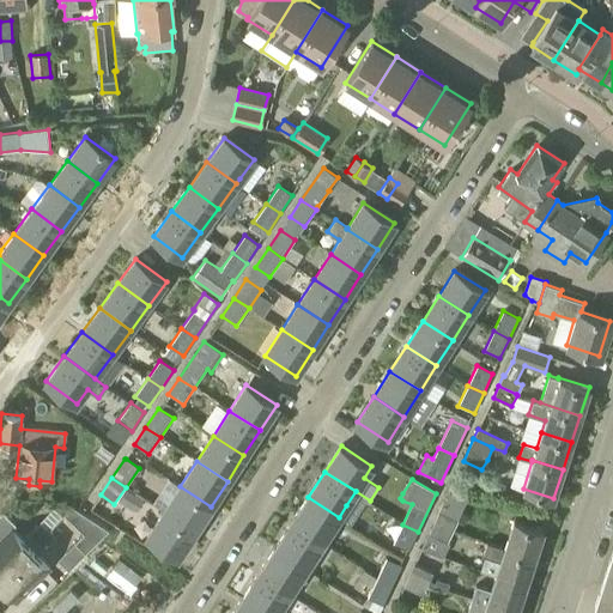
[(194,532),(211,507),(180,486),(164,511),(194,532)]
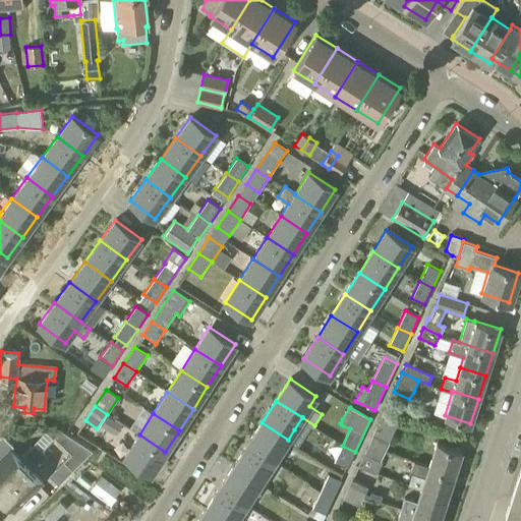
[(283,447),(288,440),(262,422),(248,444),(274,461),(283,447)]
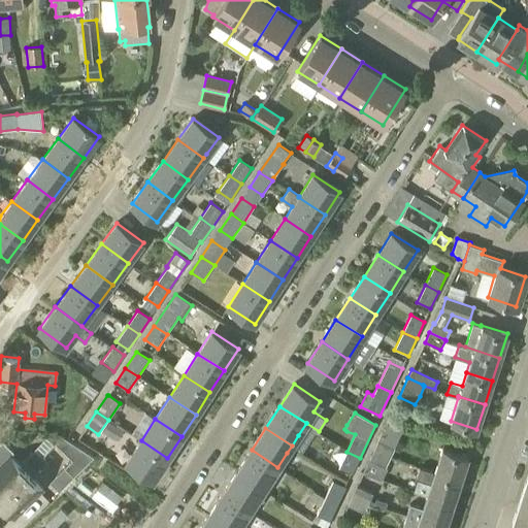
[(55,443),(63,452),(72,460),(64,468),(73,477),(94,457),(62,436),(55,443)]
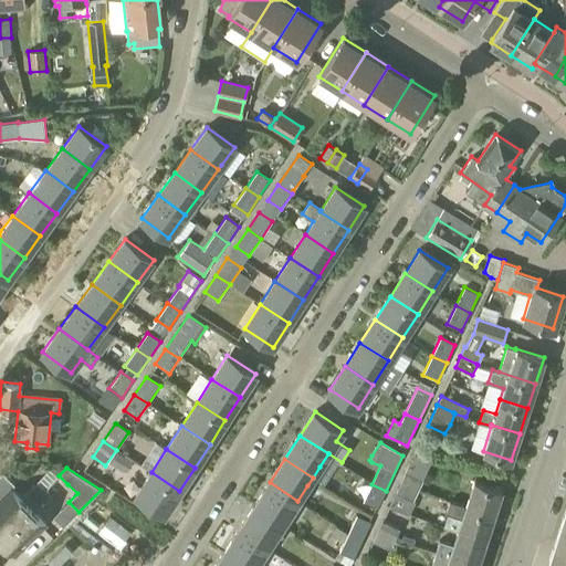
[(164,514),(179,491),(152,472),(136,495),(164,514)]
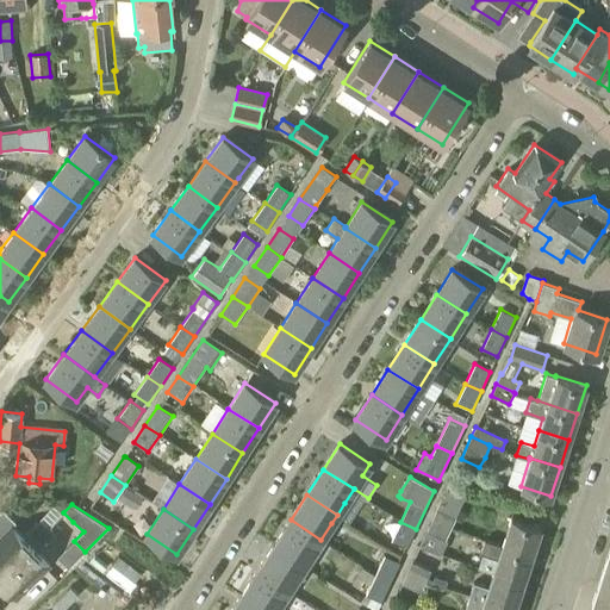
[(449,528),(450,528),(456,517),(436,509),(431,518),(449,528)]
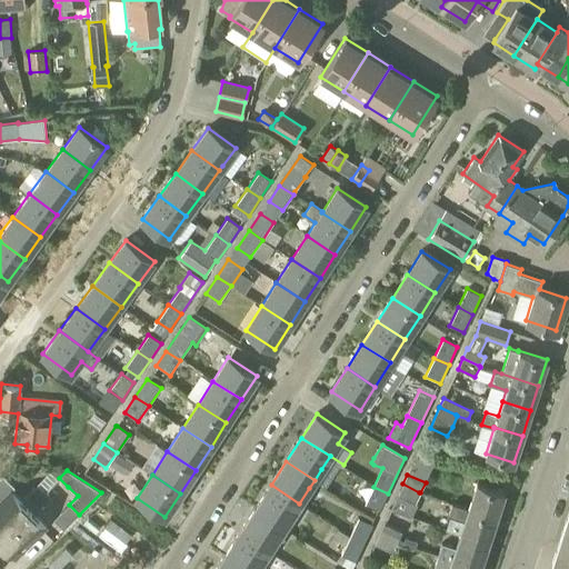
[(0,536),(45,492),(38,485),(21,501),(10,490),(12,487),(2,476),(0,477),(0,536)]
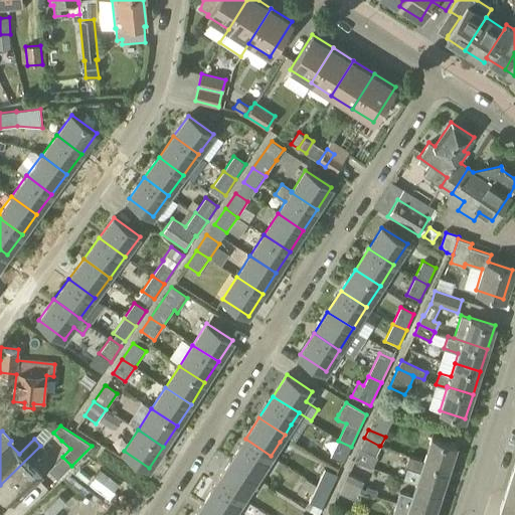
[(450,468),(457,445),(431,437),(423,460),(450,468)]
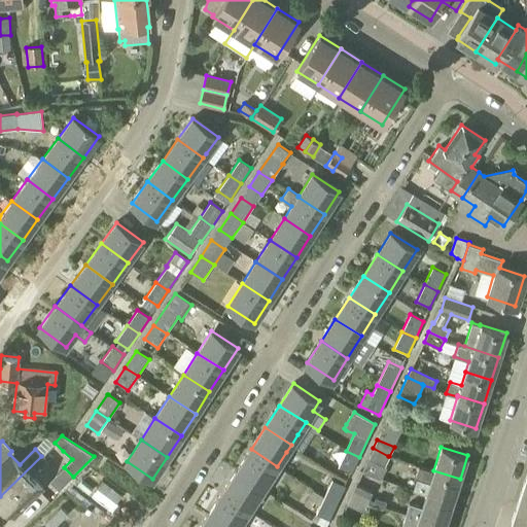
[(385,466),(389,456),(388,456),(373,448),(369,458),(385,466)]
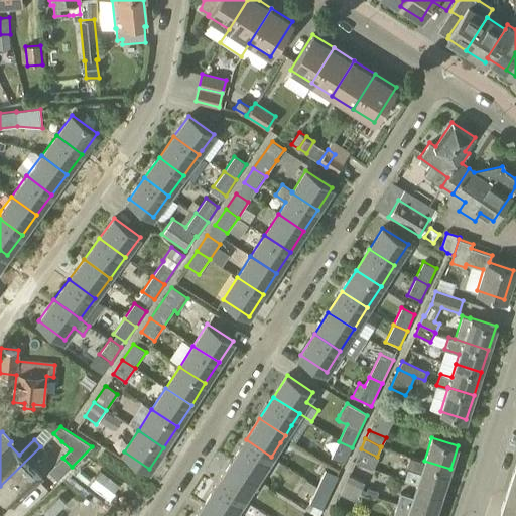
[(270,459),(271,457),(246,439),(232,461),(258,478),(270,459)]
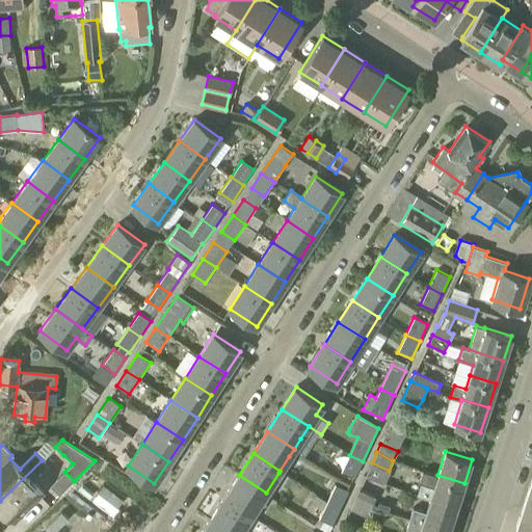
[(349,455),(341,471),(355,478),(363,461),(349,455)]
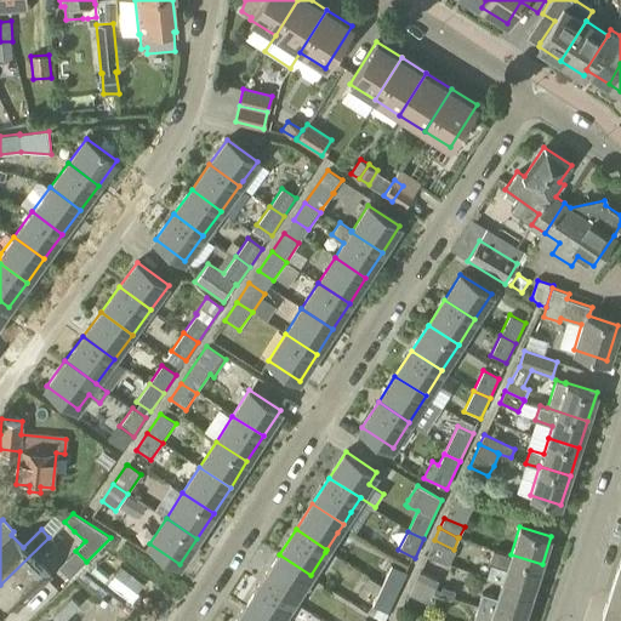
[(49,537),(0,585),(0,593),(16,609),(50,574),(39,563),(56,545),(49,537)]
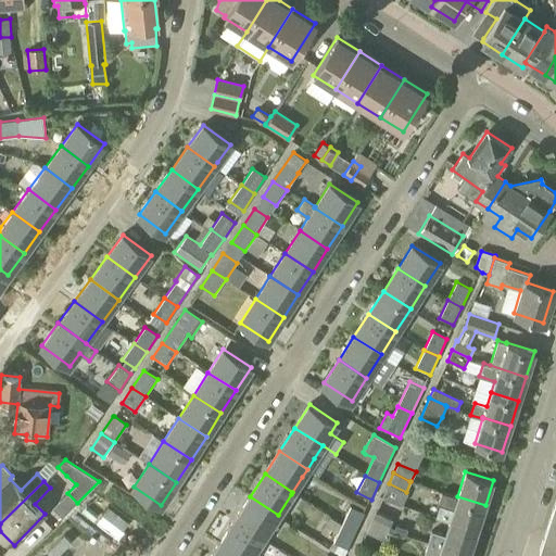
[(555,489),(540,542),(555,547),(555,489)]
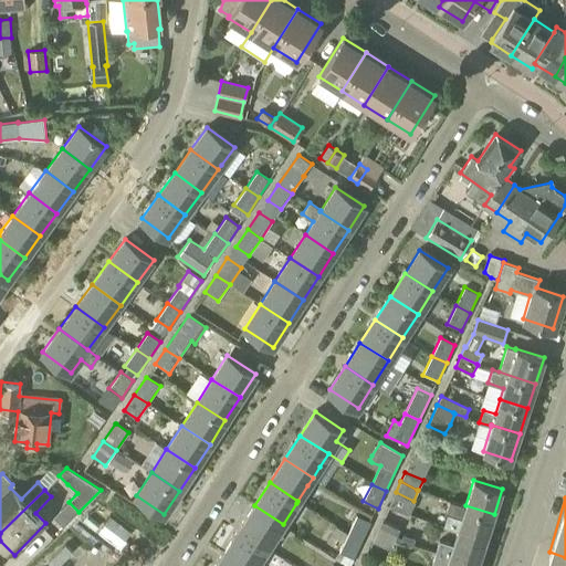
[(457,531),(485,541),(494,514),(465,505),(450,500),(446,513),(461,519),(457,531)]
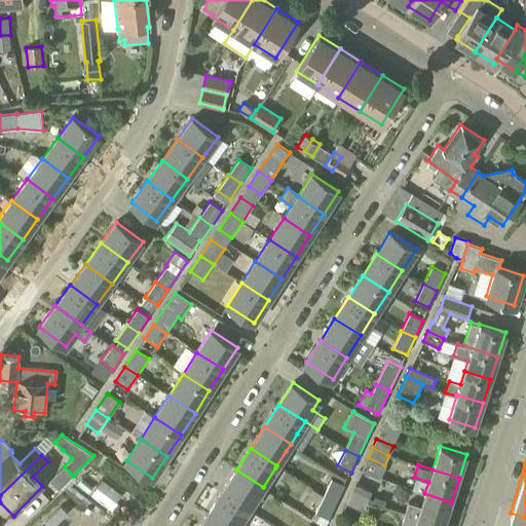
[(253,501),(263,487),(236,470),(222,492),(249,509),(253,501)]
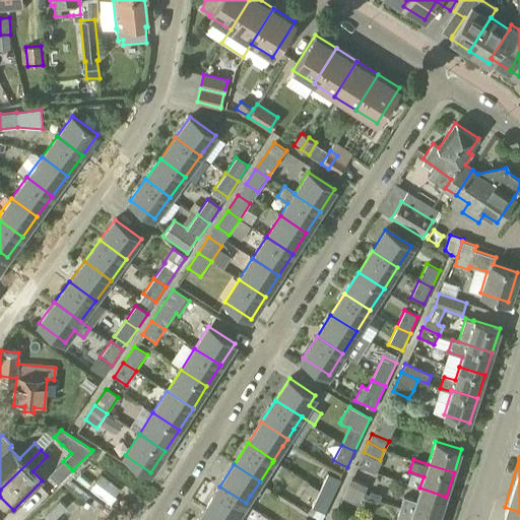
[(333,497),(340,479),(327,473),(319,490),(333,497)]
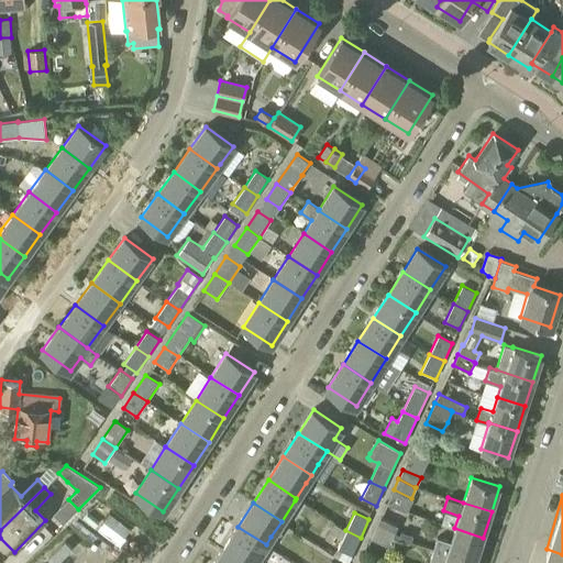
[(393,534),(410,541),(412,536),(399,531),(398,534),(395,533),(398,526),(381,518),(376,527),(393,534)]
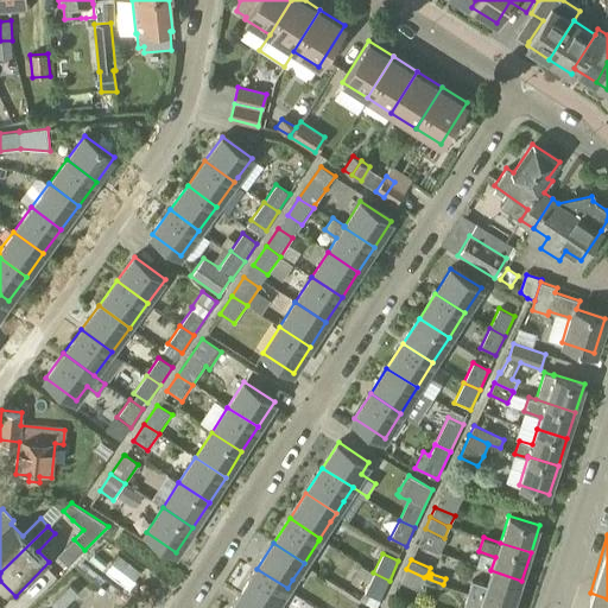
[(273,607),(280,599),(287,588),(257,569),(240,594),(263,607),(273,607)]
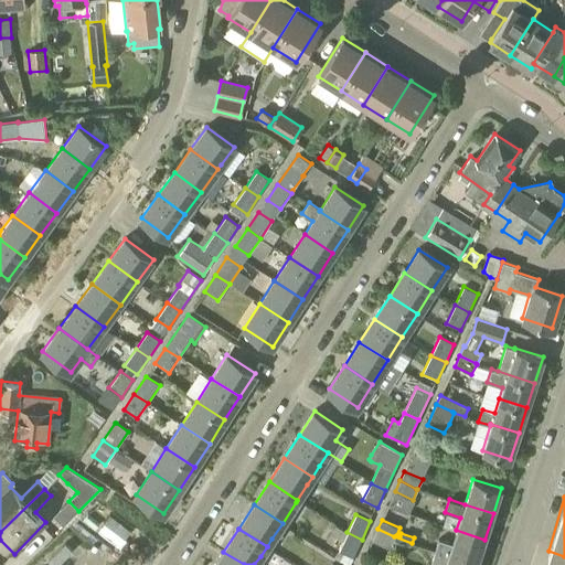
[(411,545),(412,543),(394,536),(377,529),(372,540),(390,548),(394,539),(411,545)]
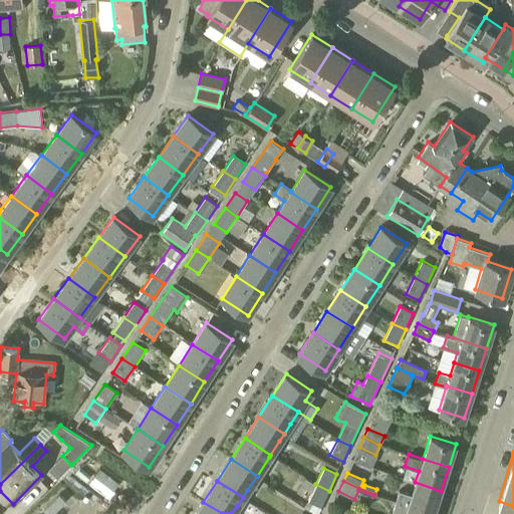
[(434,513),(441,491),(415,482),(412,494),(399,491),(396,501),(408,505),(434,513)]
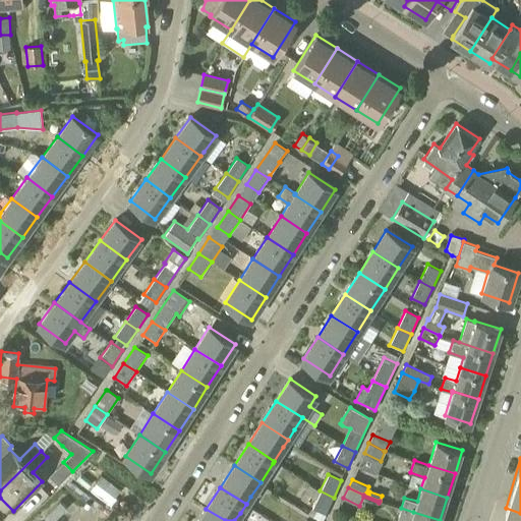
[(320,490),(311,508),(326,514),(334,498),(320,490)]
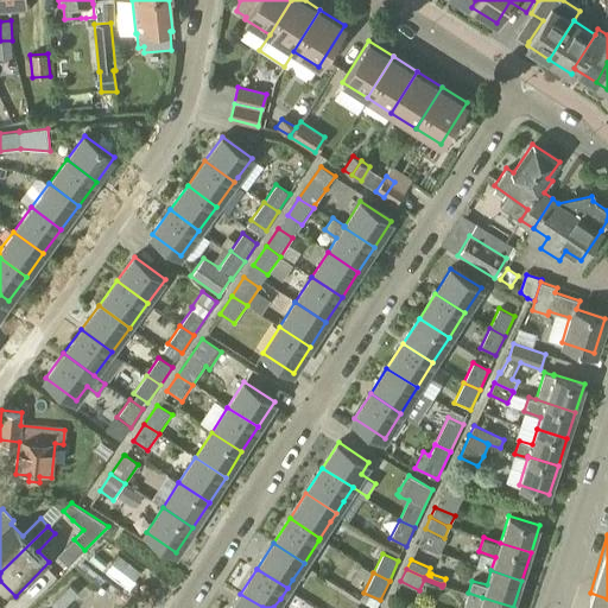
[(512,607),(513,607),(482,597),(468,593),(463,607),(467,607),(512,607)]
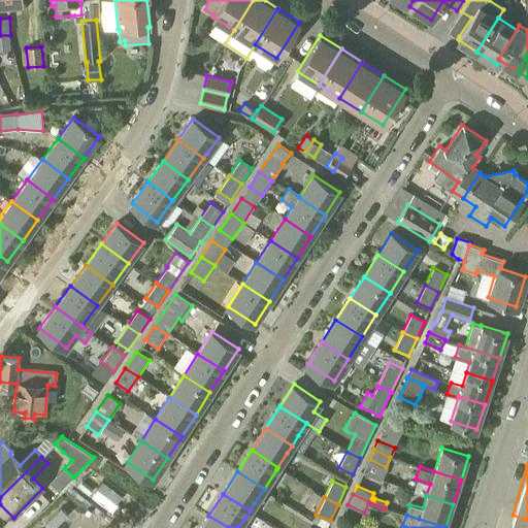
[(228,527),(208,516),(200,527),(228,527)]
